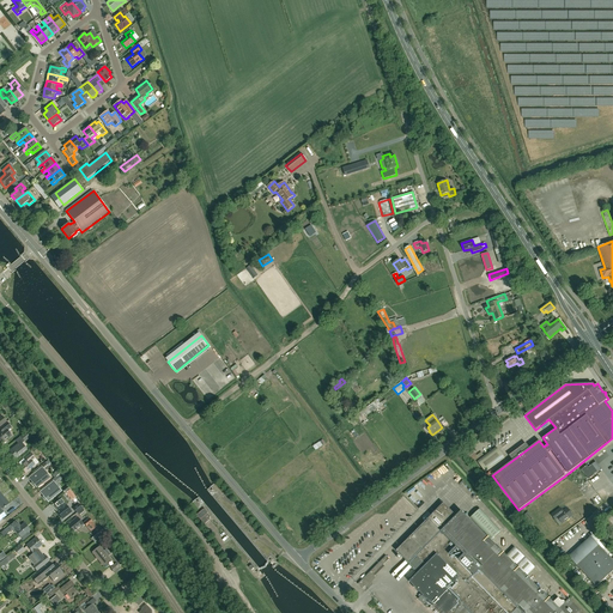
[(6,422),(0,426),(0,429),(1,431),(0,432),(0,442),(1,443),(11,436),(7,431),(11,428),(6,422)]
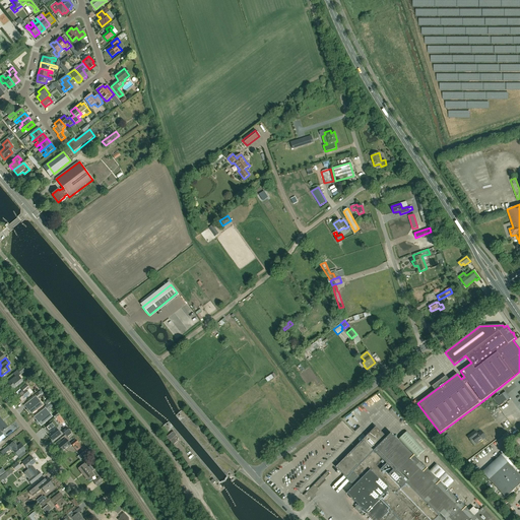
[(22,366),(17,370),(21,375),(26,371),(22,366)]
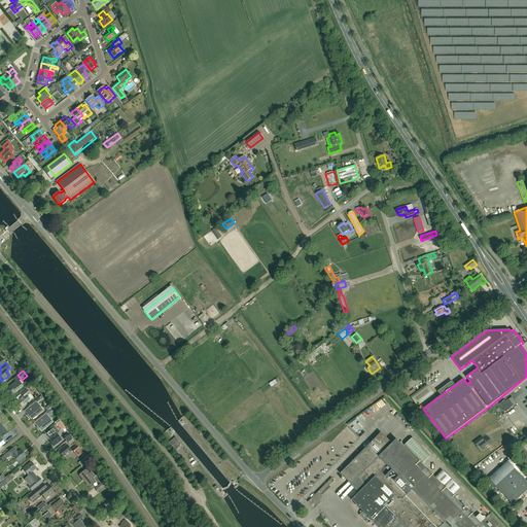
[(269,384),(272,387),(278,383),(280,381),(278,378),(269,384)]
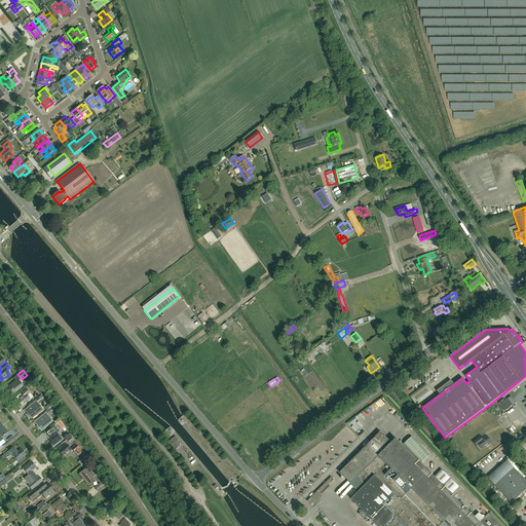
[(12,395),(23,386),(17,379),(7,388),(12,395)]
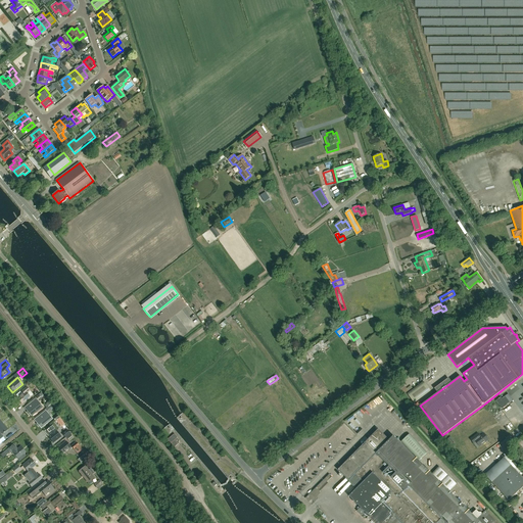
[(424,382),(408,394),(414,402),(430,390),(424,382)]
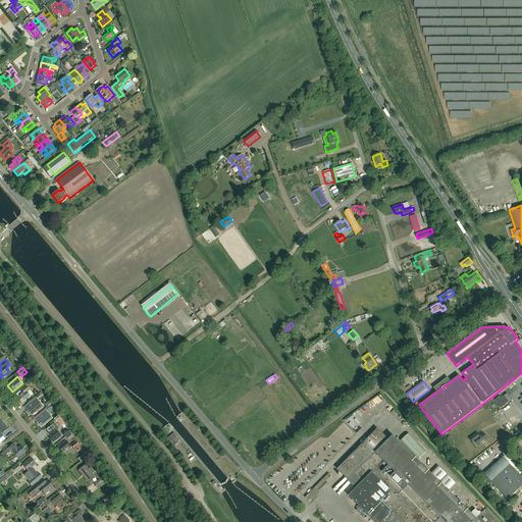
[(402,383),(398,386),(400,388),(404,393),(407,390),(402,383)]
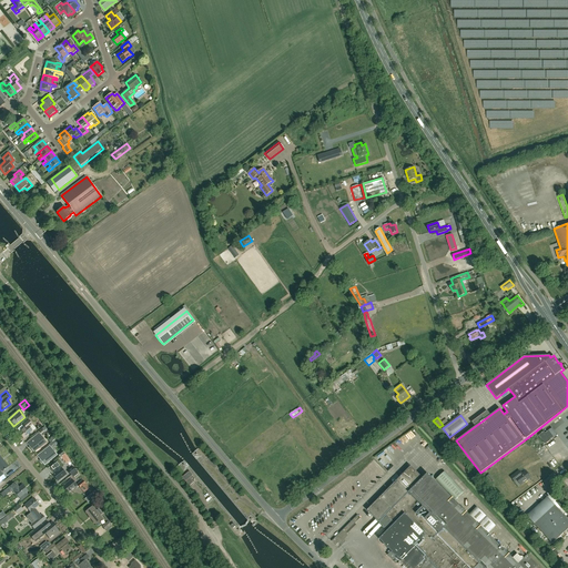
[(23,439),(33,432),(29,427),(32,425),(28,419),(23,424),(26,427),(18,433),(23,439)]
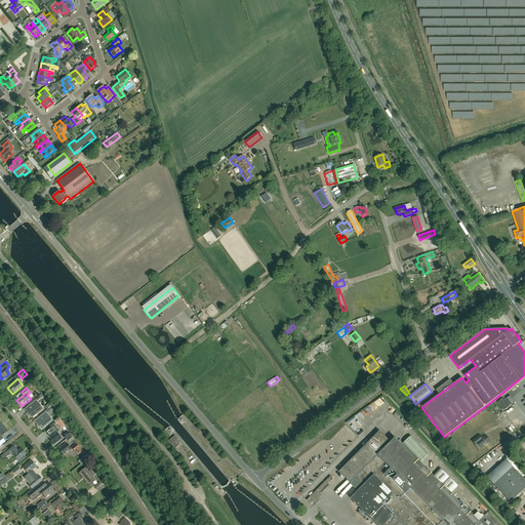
[(503,411),(515,403),(510,396),(503,401),(502,399),(497,403),(503,411)]
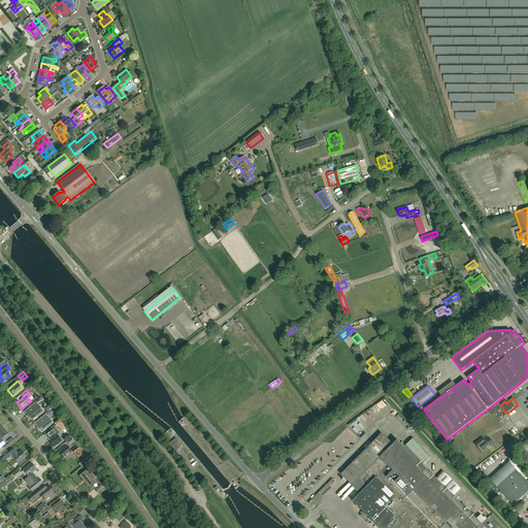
[(36,403),(32,406),(34,409),(28,415),(28,416),(27,417),(30,420),(31,419),(32,420),(43,411),(36,403)]
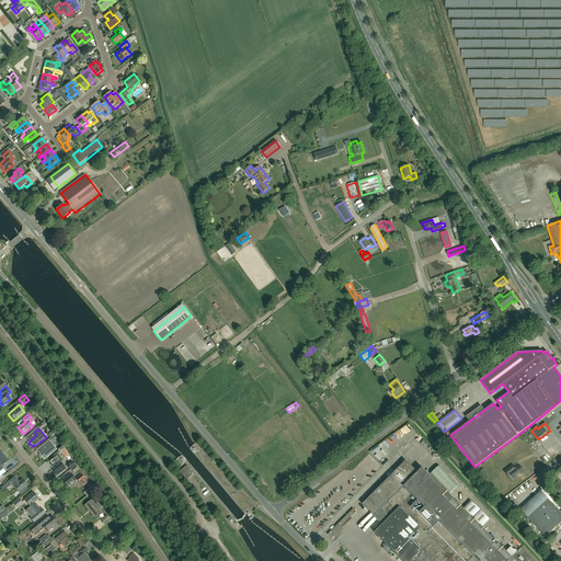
[(49,441),(44,445),(46,448),(39,454),(41,455),(39,455),(42,458),(43,458),(44,459),(56,449),(49,441)]
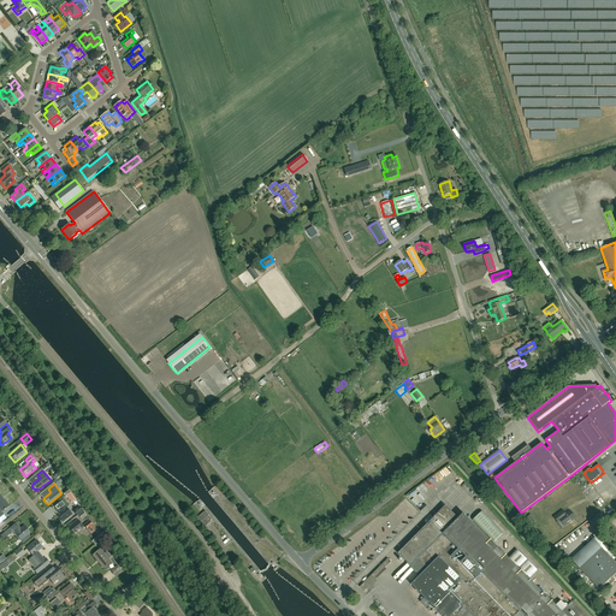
[(59,513),(57,514),(63,521),(71,514),(66,508),(69,505),(64,499),(52,508),(55,513),(58,511),(59,513)]
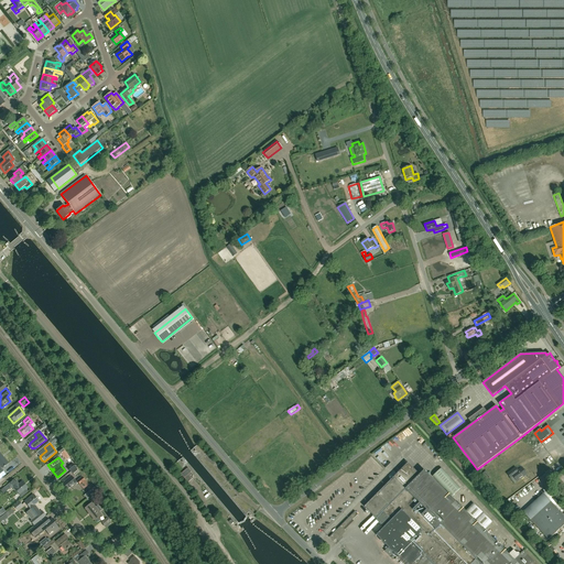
[(396,554),(404,563),(535,563),(534,562),(534,563),(523,552),(519,555),(513,550),(509,555),(484,530),(492,522),(474,505),(466,512),(451,497),(461,488),(442,468),(432,478),(423,469),(422,470),(420,474),(408,463),(400,470),(364,506),(384,527),(376,534),(394,553),(393,553),(394,555),(396,554)]
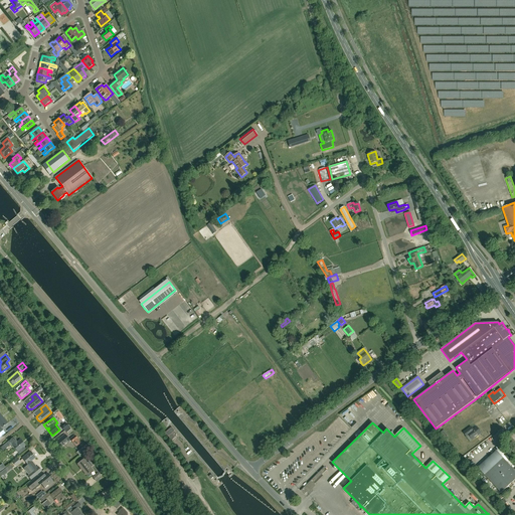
[(172,441),(177,437),(176,436),(177,435),(174,432),(174,431),(172,428),(171,427),(168,431),(165,433),(172,441)]
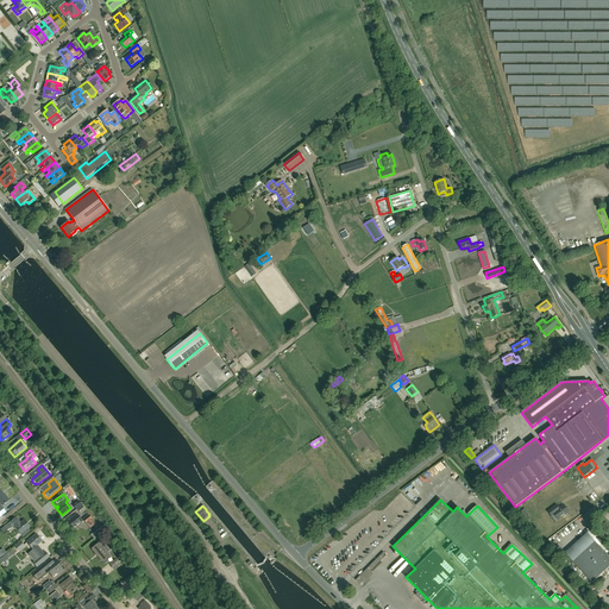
[(569,513),(564,506),(557,509),(554,506),(547,512),(552,516),(554,514),(558,520),(569,513)]
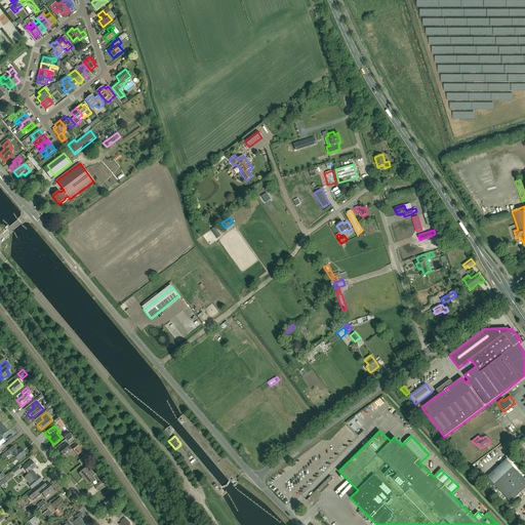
[(457,443),(452,438),(448,442),(453,447),(457,443)]
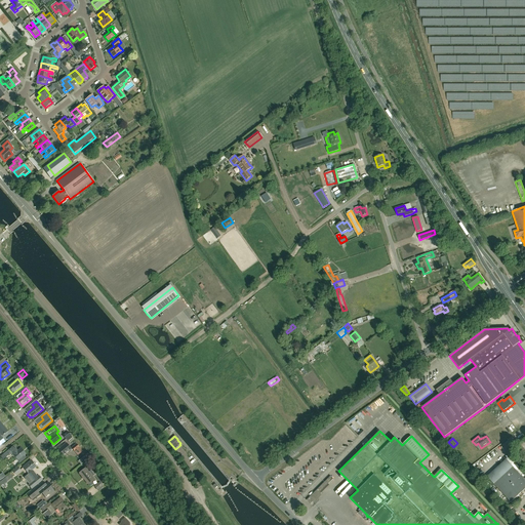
[(63,455),(71,449),(66,443),(61,447),(62,448),(57,450),(63,455)]
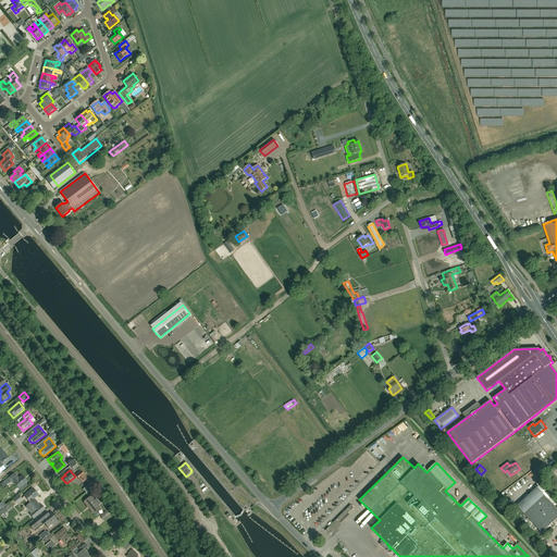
[(76,475),(83,483),(87,479),(81,471),(76,475)]
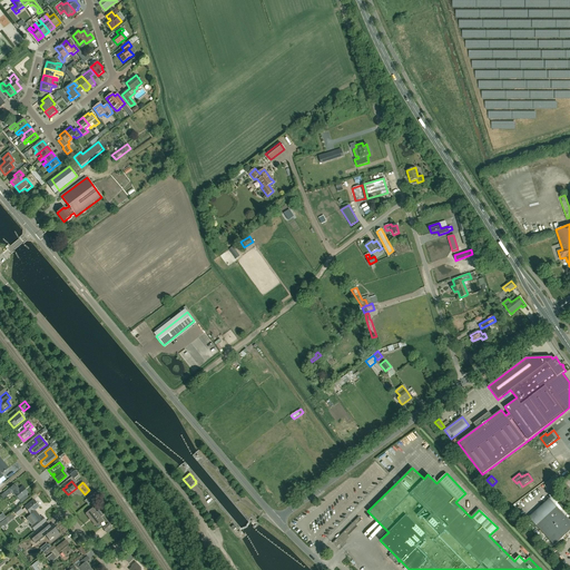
[(21,502),(28,498),(26,494),(28,493),(22,487),(19,490),(15,484),(3,493),(7,497),(11,492),(13,494),(15,494),(21,502)]
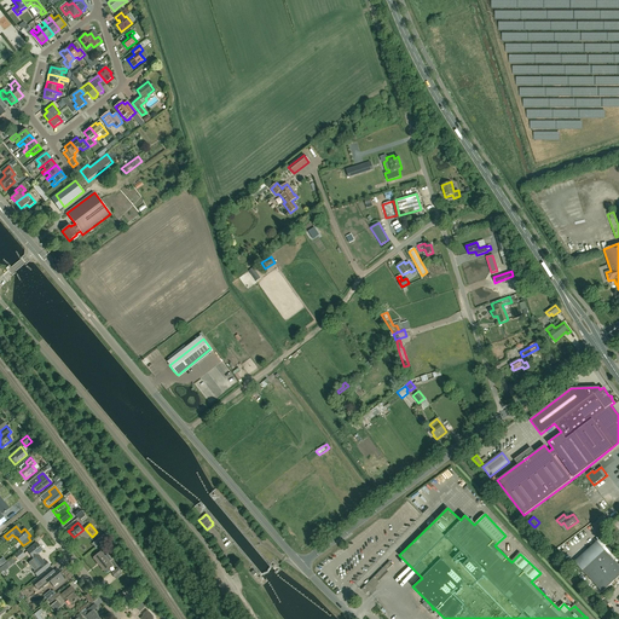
[(35,571),(39,574),(50,566),(46,561),(45,563),(38,554),(42,550),(36,543),(27,551),(34,559),(29,562),(29,563),(34,571),(35,571)]
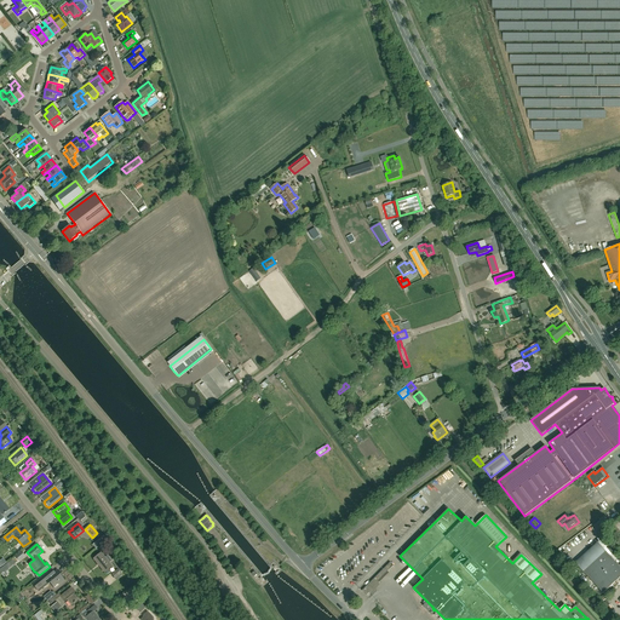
[(577,563),(581,570),(583,570),(583,572),(603,593),(619,577),(619,568),(604,551),(603,551),(597,545),(592,550),(591,550),(577,563)]
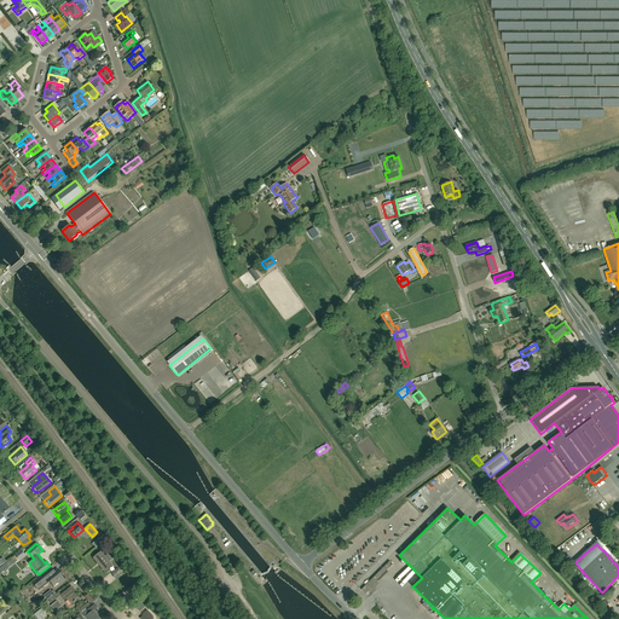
[(108,555),(105,557),(100,551),(93,559),(104,572),(111,565),(109,562),(111,560),(108,555)]
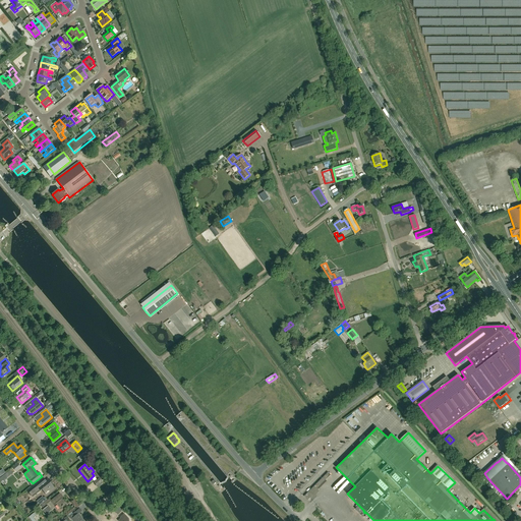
[(10,470),(2,476),(0,477),(0,481),(3,485),(6,482),(5,480),(13,474),(10,470)]
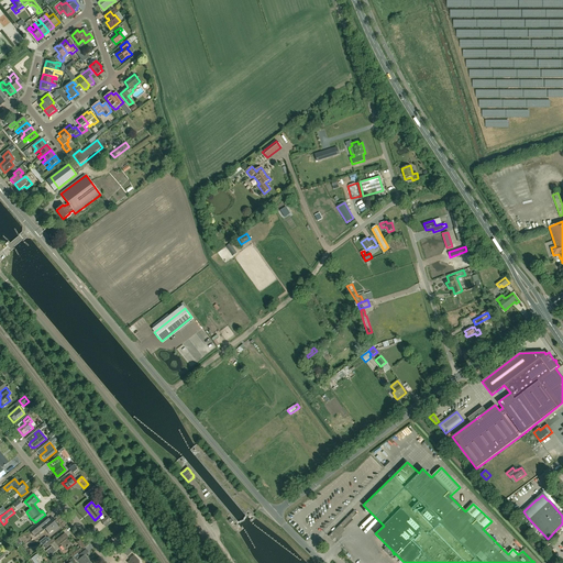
[(354,510),(341,525),(329,537),(333,540),(339,534),(345,529),(343,528),(357,514),(354,510)]
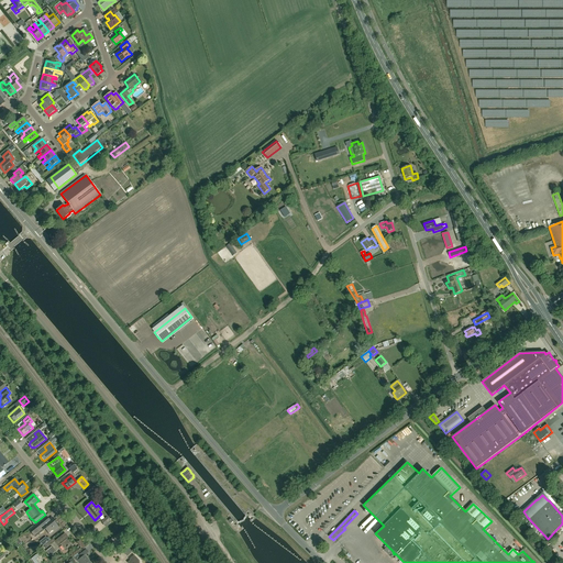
[(54,531),(58,528),(54,522),(55,521),(53,518),(45,523),(42,520),(30,530),(35,538),(45,529),(47,532),(52,529),(54,531)]
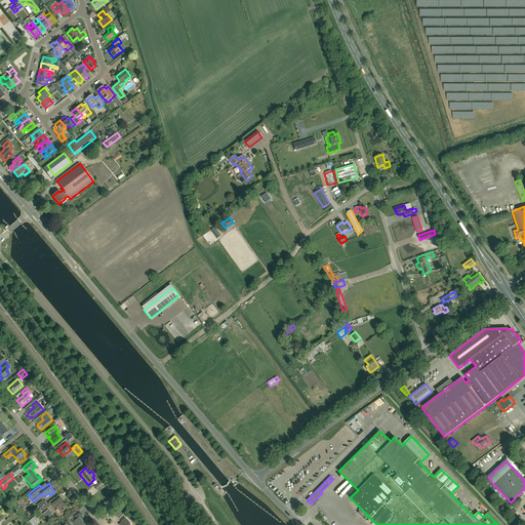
[(46,519),(54,512),(53,511),(57,508),(61,512),(64,510),(66,508),(61,501),(63,500),(61,497),(50,506),(49,503),(41,510),(42,512),(47,508),(48,510),(43,514),(46,519)]
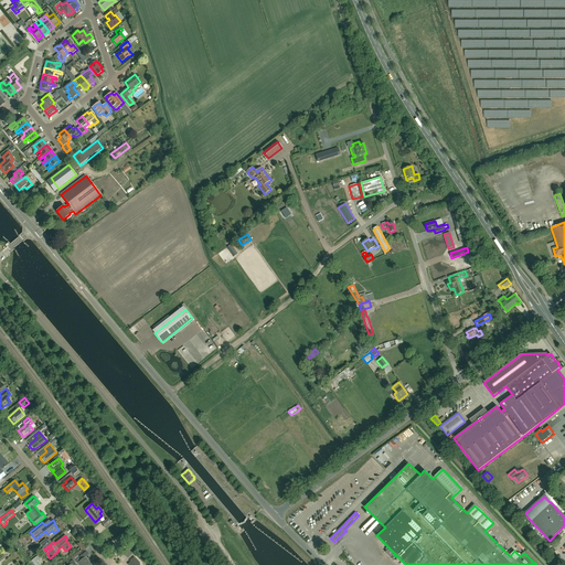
[(128,548),(123,553),(128,558),(132,554),(128,548)]
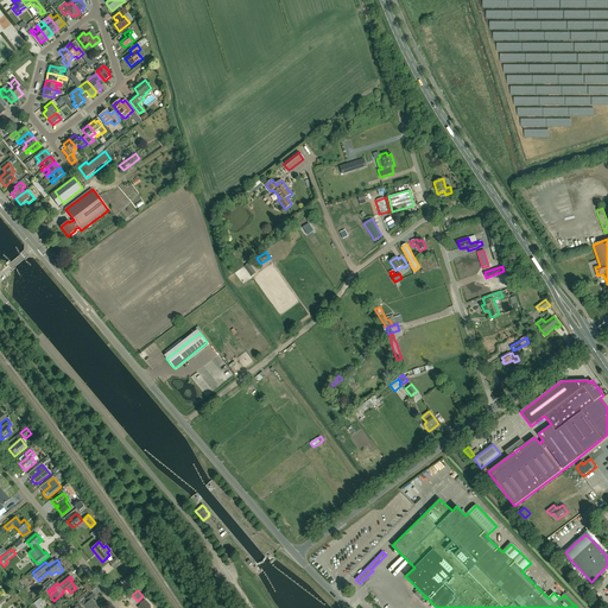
[(89,596),(86,600),(81,603),(83,606),(84,605),(87,607),(97,607),(92,600),(89,596)]
